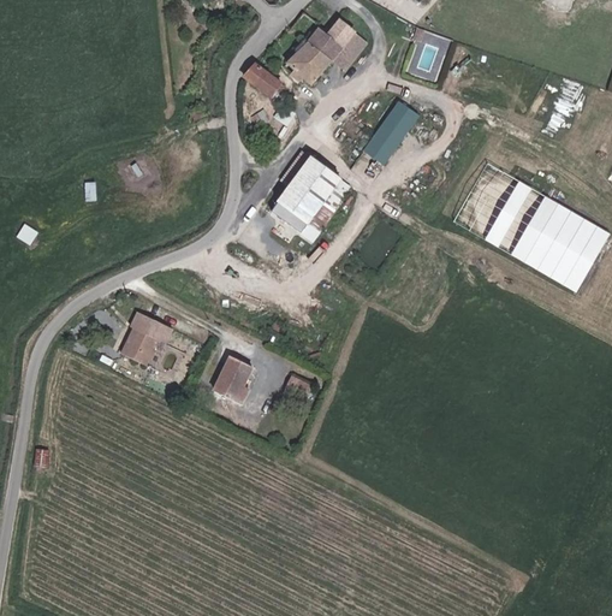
[(316,18),(325,7),(315,0),(304,0),(301,5),(316,18)]
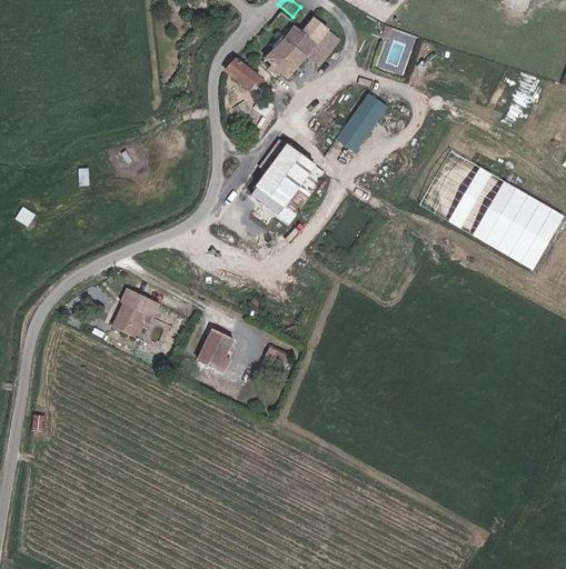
[(299,22),(293,17),(279,31),(283,33),(265,56),(289,75),(307,51),(316,59),(321,52),(324,48),(327,43),(340,28),(313,6),(299,22)]
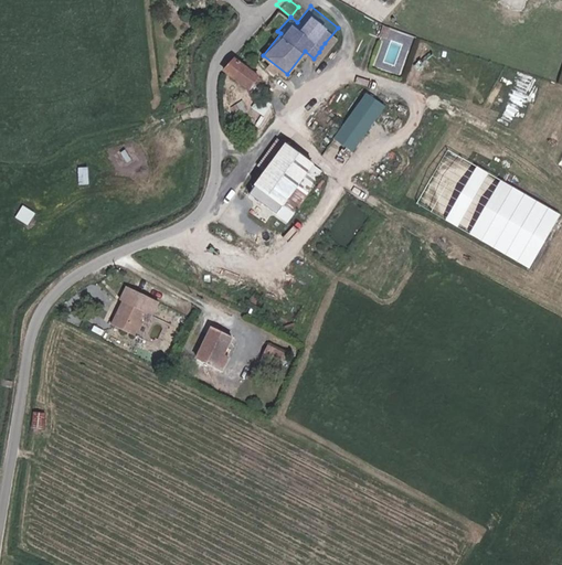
[(258,75),(233,54),(232,56),(223,66),(228,71),(246,87),(258,75)]
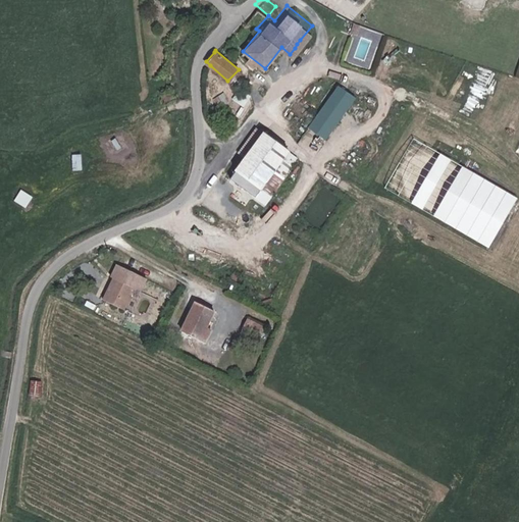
[(333,84),(309,131),(328,141),(353,94),(333,84)]
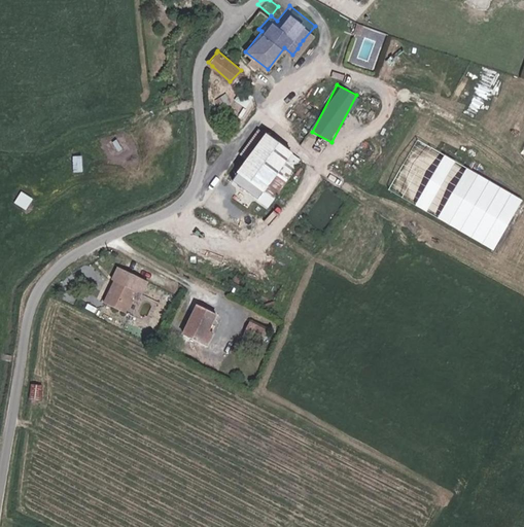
[(251,161),(269,135),(260,129),(243,154),(251,161)]
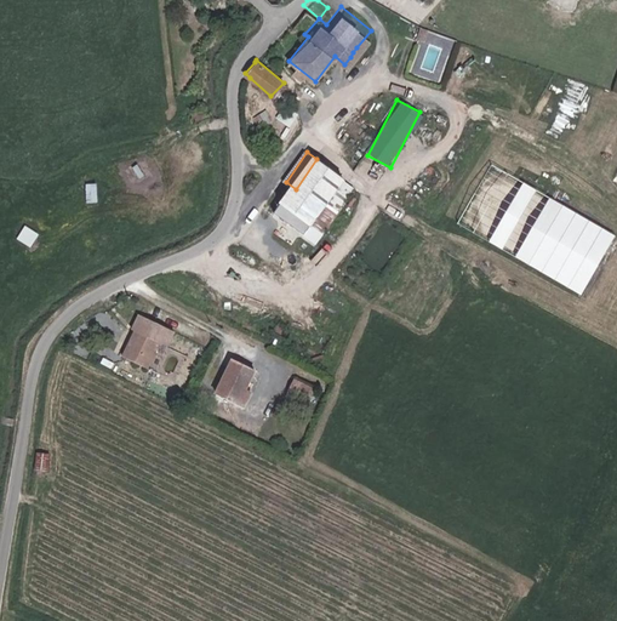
[(316,159),(296,189),(278,216),(307,237),(314,226),(327,234),(360,189),(316,159)]
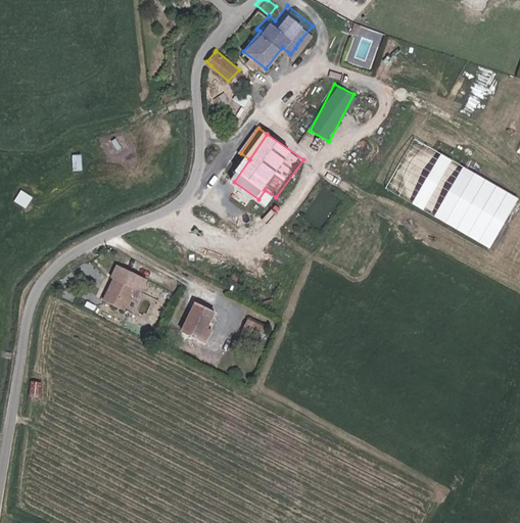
[(414,139),(386,189),(452,224),(461,207),(450,202),(461,182),(458,181),(465,167),(414,139)]
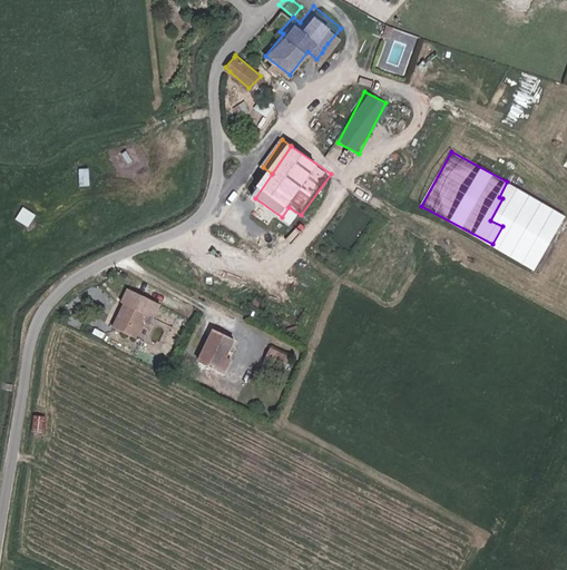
[(88,168),(78,168),(78,185),(88,185),(88,168)]
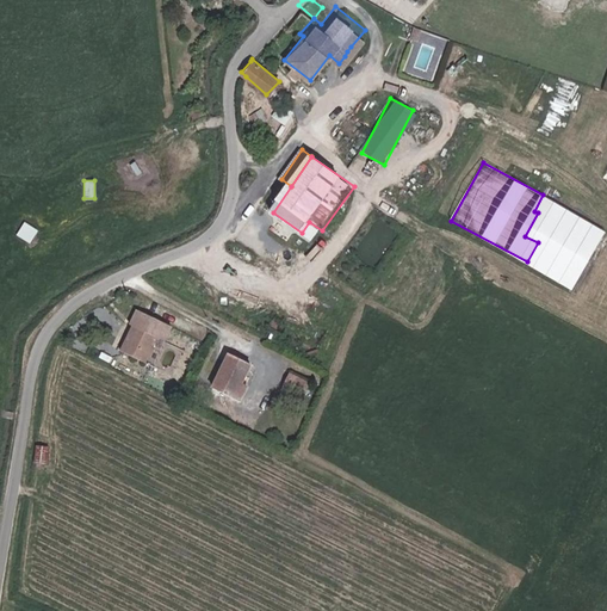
[(580,276),(606,233),(573,213),(568,221),(580,227),(569,245),(574,247),(565,260),(573,265),(569,270),(580,276)]
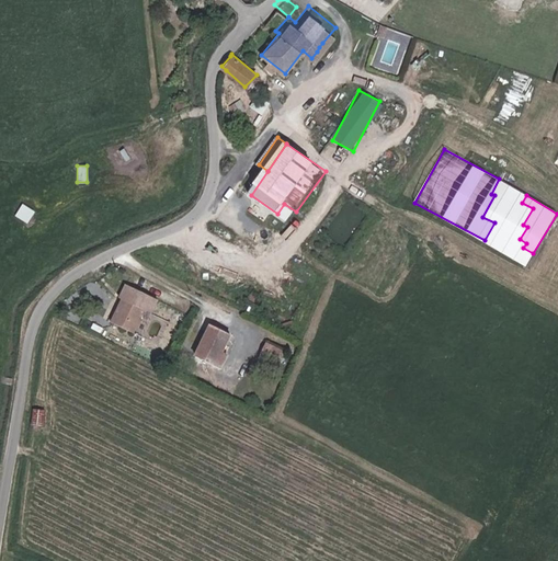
[(21,203),(14,215),(27,222),(34,210),(21,203)]
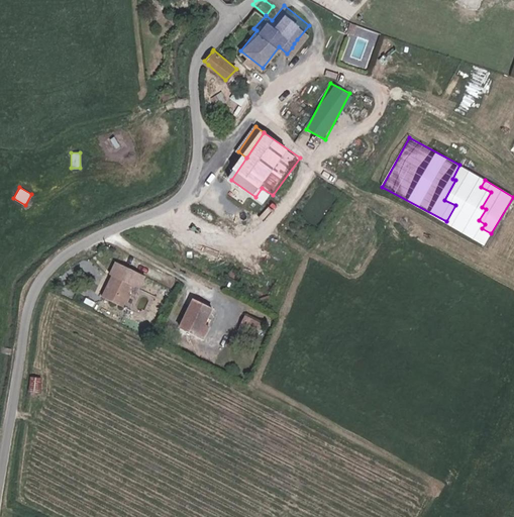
[(139,274),(113,260),(107,272),(109,273),(98,295),(117,304),(129,283),(133,285),(139,274)]
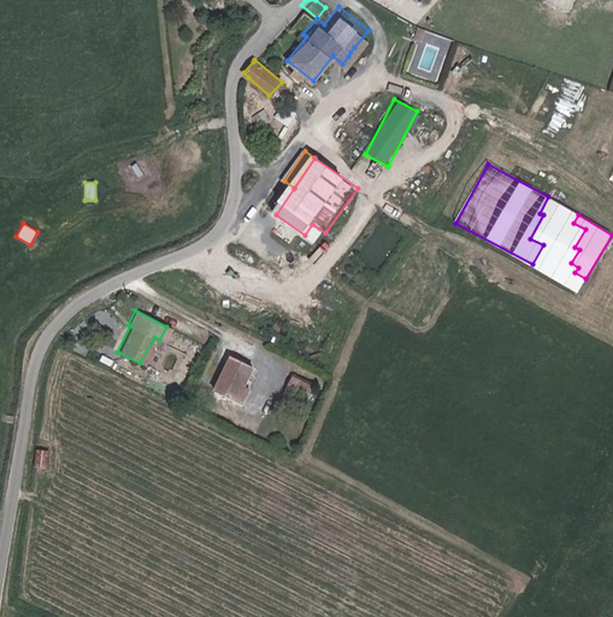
[(234,397),(236,397),(249,369),(228,357),(217,377),(220,380),(213,393),(228,401),(230,395),(231,395),(234,397)]
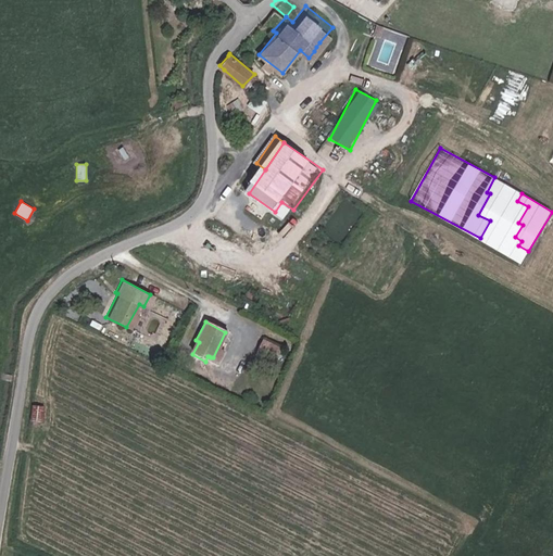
[(143,341),(139,350),(160,359),(164,352),(143,341)]
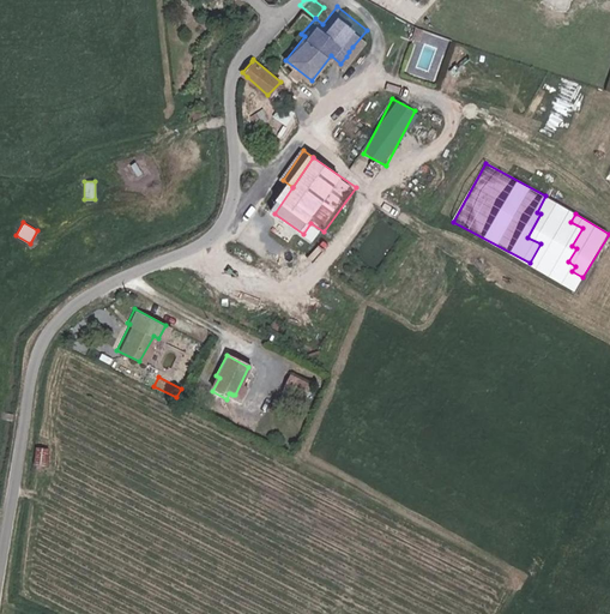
[(289,377),(284,390),(302,397),(306,390),(295,385),(297,380),(289,377)]
